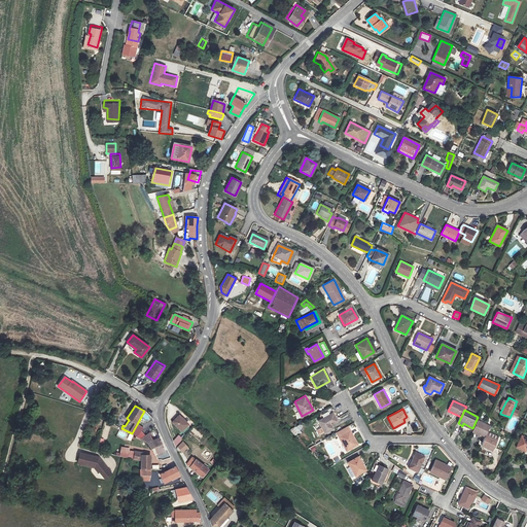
[(337,420),(331,412),(318,419),(324,431),(332,427),(330,423),(337,420)]
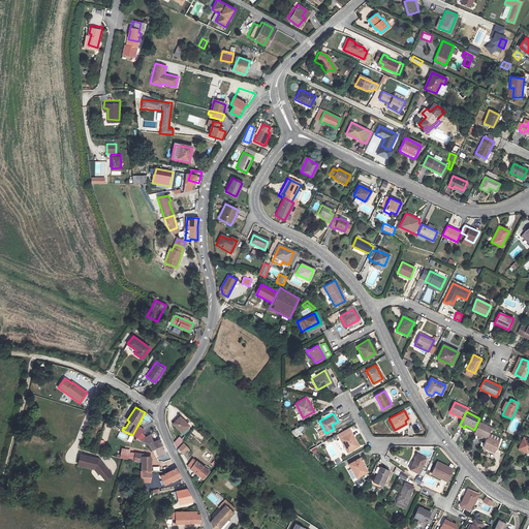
[(180,417),(173,424),(182,433),(189,426),(180,417)]
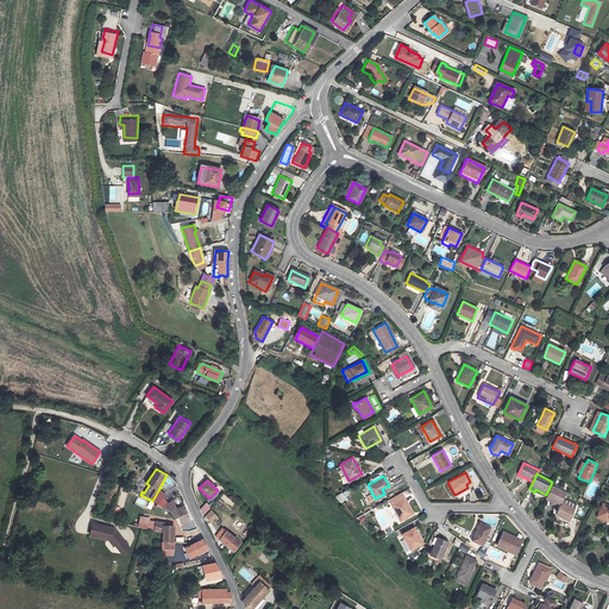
[(552,487),(547,498),(562,504),(563,503),(567,493),(552,487)]
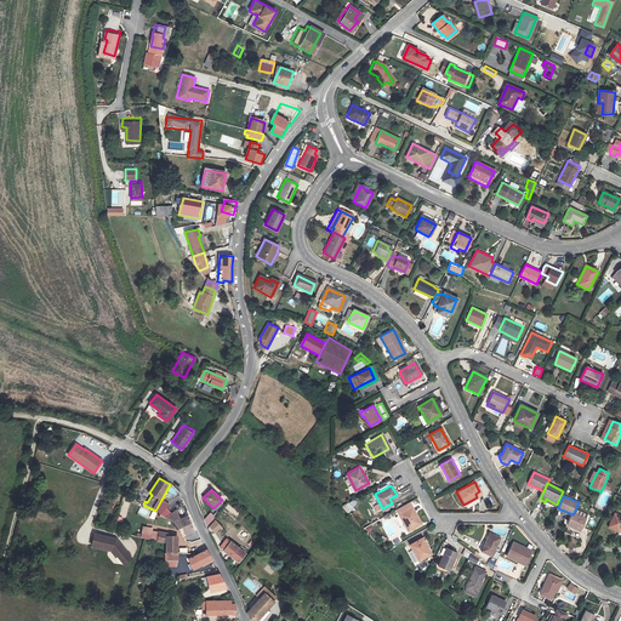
[(170,506),(161,500),(155,511),(163,516),(165,513),(170,506)]
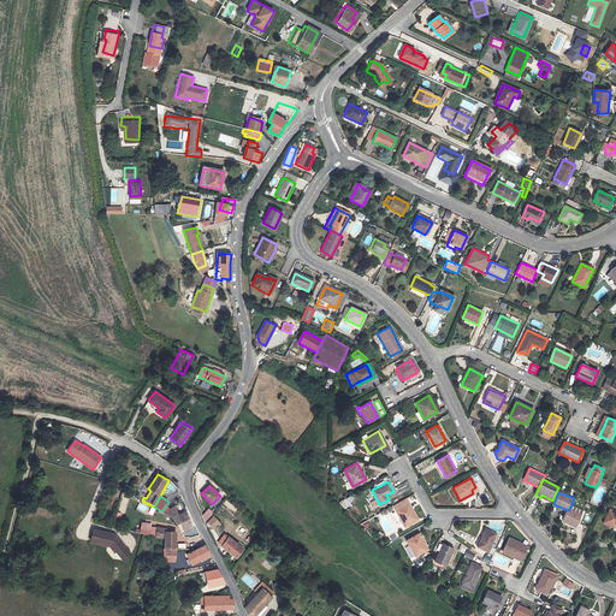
[(129,501),(123,498),(118,510),(124,511),(129,501)]
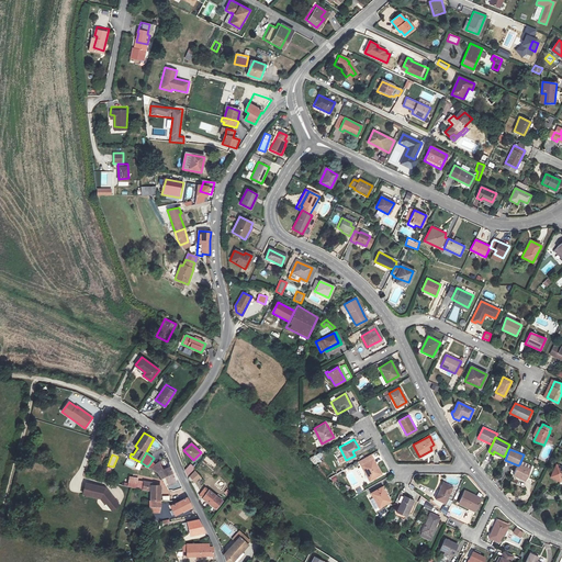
[(370,454),(361,459),(363,463),(361,464),(368,480),(381,473),(370,454)]
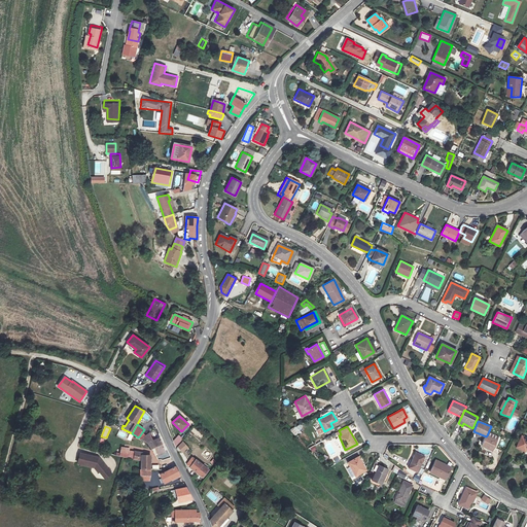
[(140,435),(138,437),(147,443),(151,450),(154,448),(156,454),(159,457),(167,454),(165,451),(160,437),(151,441),(151,438),(150,436),(147,431),(141,436),(140,435)]
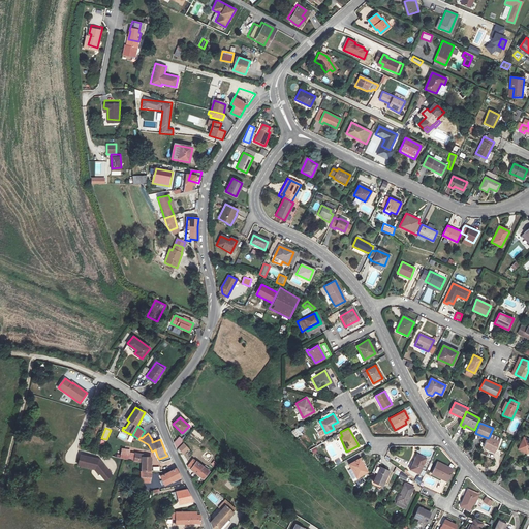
[(173,444),(177,448),(184,441),(179,436),(173,444)]
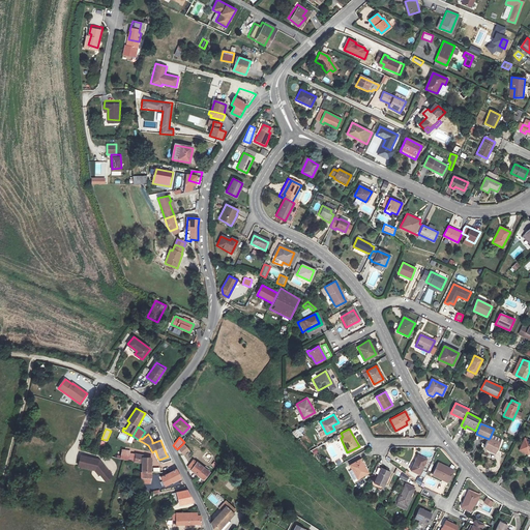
[(489,439),(484,448),(495,453),(500,443),(490,438),(489,439)]
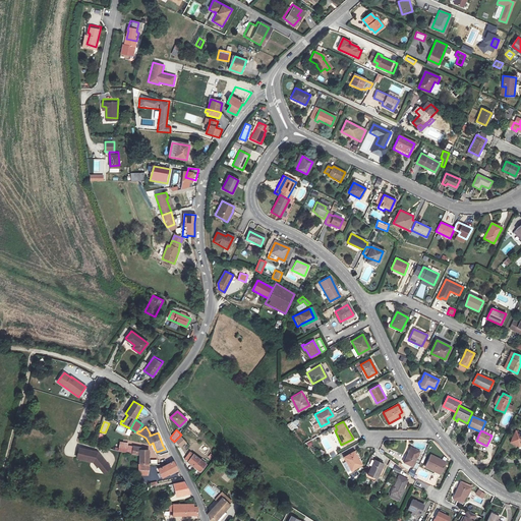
[(520,431),(517,430),(511,442),(520,446),(520,443),(520,431)]
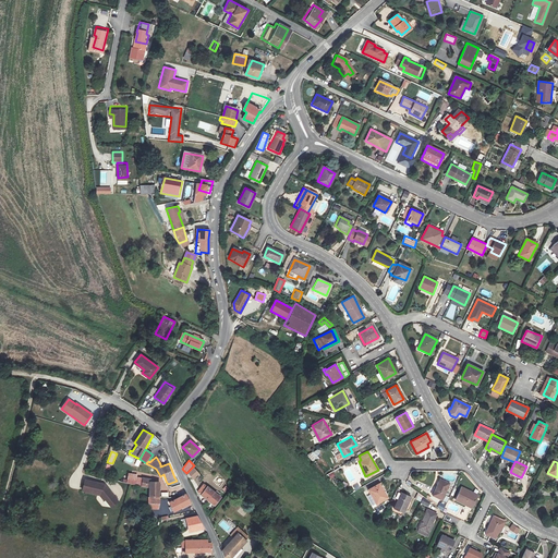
[(192,481),(199,474),(194,468),(186,473),(192,481)]
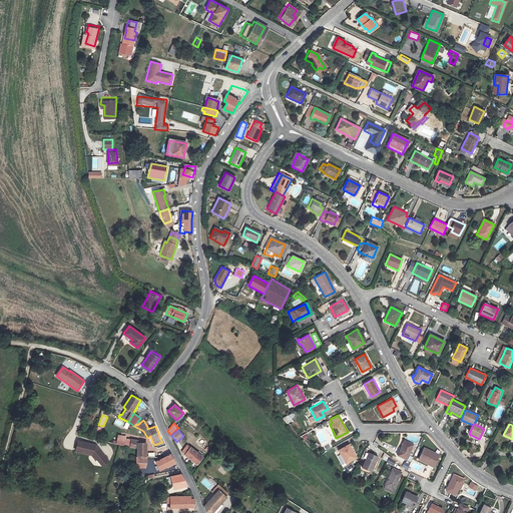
[(201,447),(206,442),(200,436),(195,442),(201,447)]
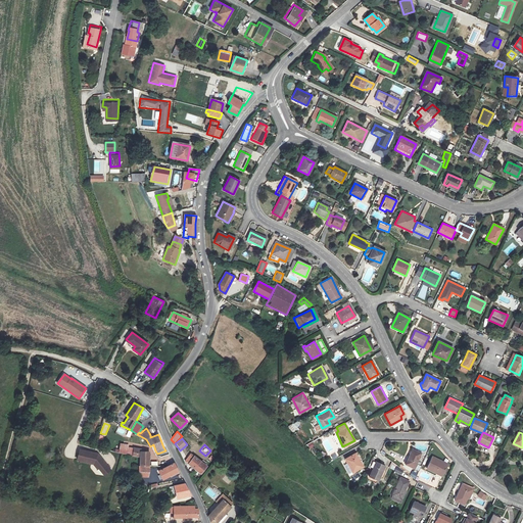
[(141,449),(133,447),(132,456),(140,458),(140,466),(148,466),(149,466),(148,452),(140,452),(141,449)]
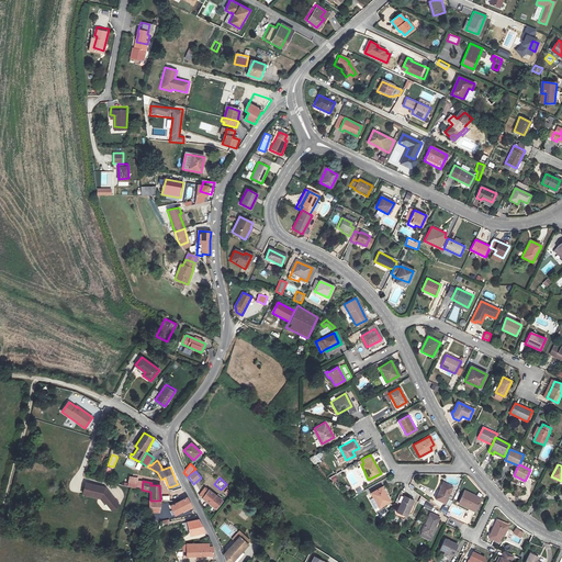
[(452,485),(442,481),(435,497),(445,502),(452,485)]
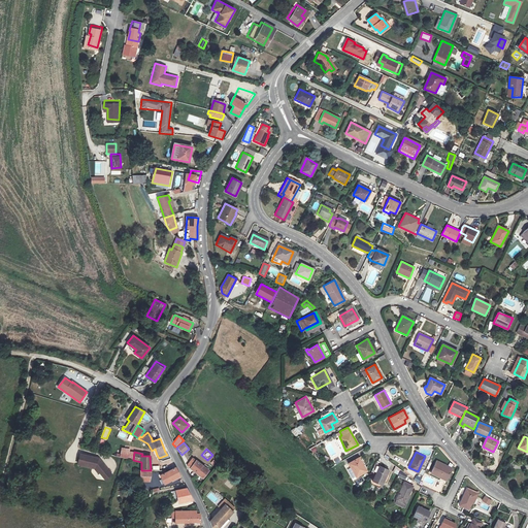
[(98,457),(80,453),(77,462),(93,466),(97,472),(98,471),(104,479),(110,472),(98,457)]
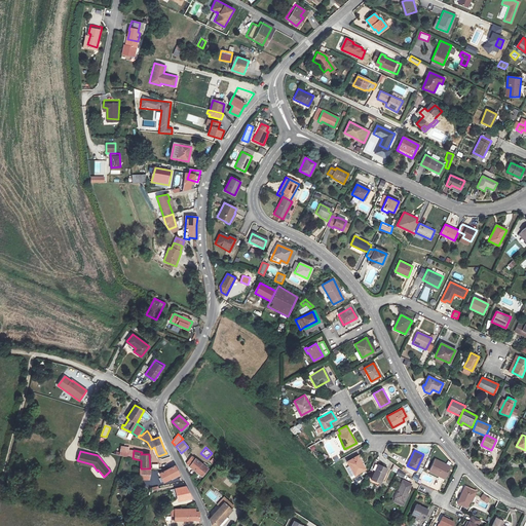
[(358,454),(346,460),(353,474),(364,467),(358,454)]
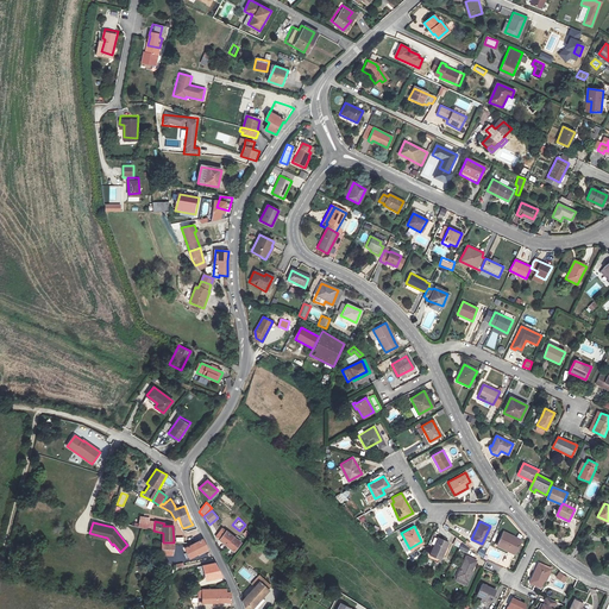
[(223,528),(215,537),(233,552),(240,544),(238,540),(239,538),(236,535),(234,538),(224,529),(223,528)]
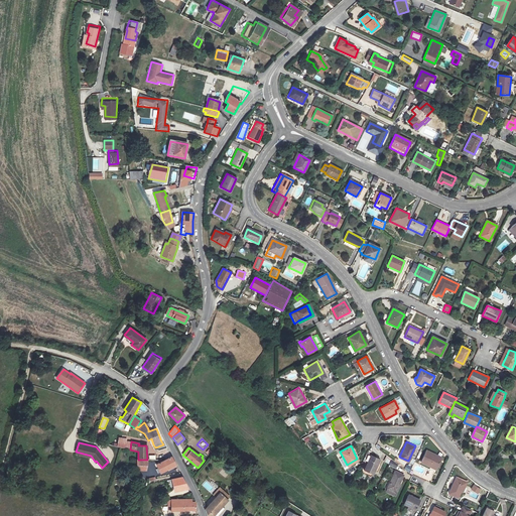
[(426,448),(421,461),(436,468),(442,456),(426,448)]
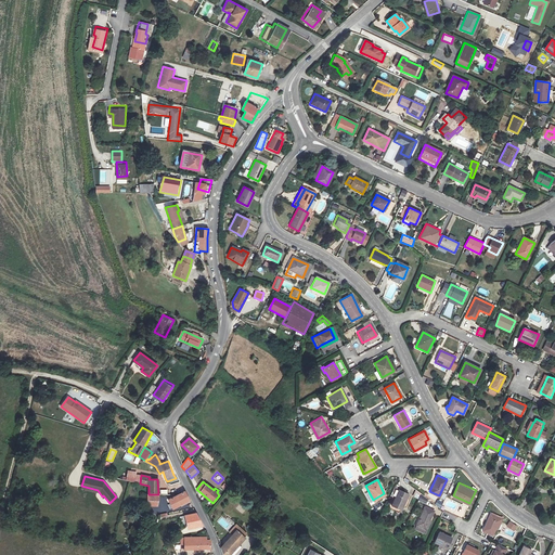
[(409,492),(399,488),(391,504),(401,508),(402,505),(405,506),(409,499),(407,498),(409,492)]
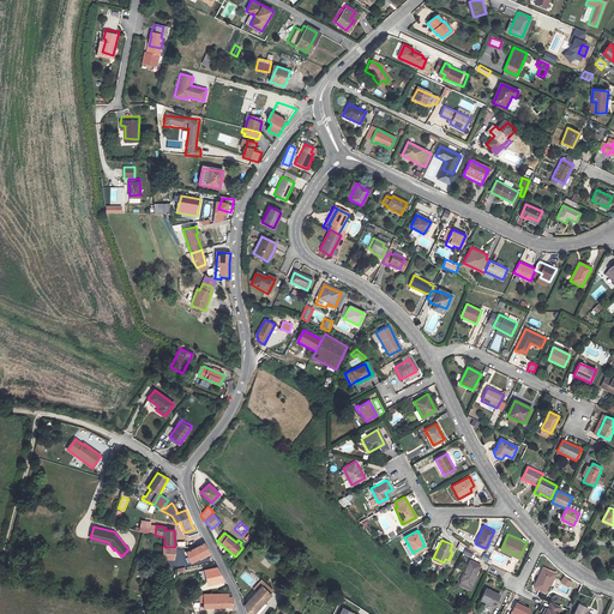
[(192,547),(188,547),(191,551),(186,553),(192,563),(210,554),(204,543),(193,549),(192,547)]
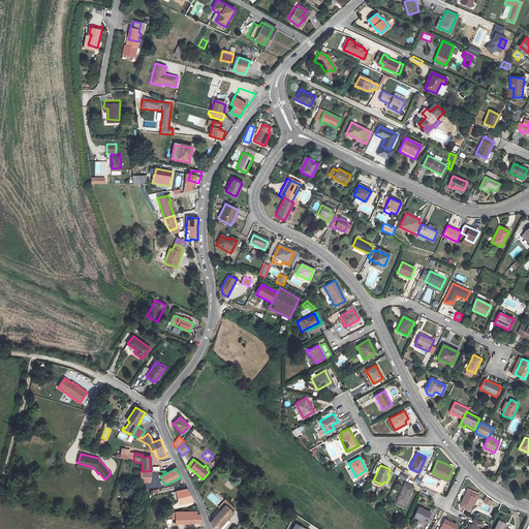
[(401,472),(398,477),(405,480),(408,475),(401,472)]
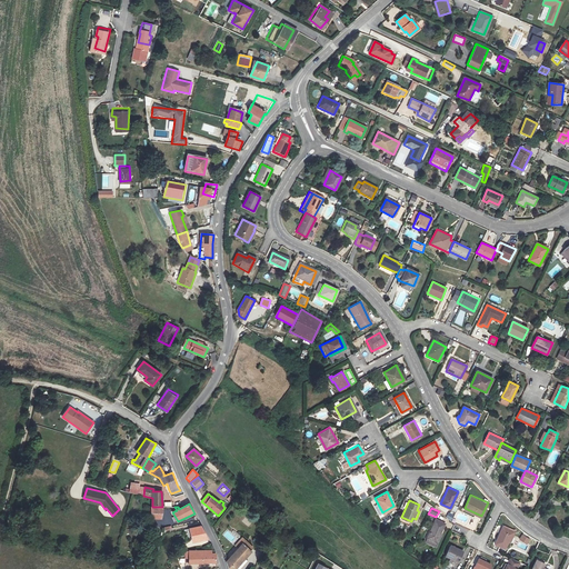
[(468,528),(475,530),(479,519),(472,517),(468,528)]
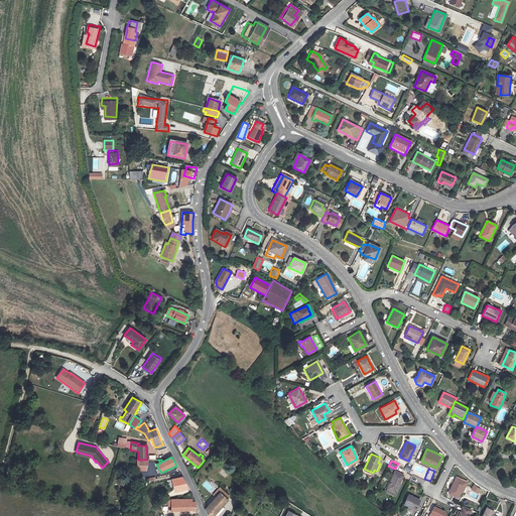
[(404,474),(396,470),(387,487),(396,492),(404,474)]
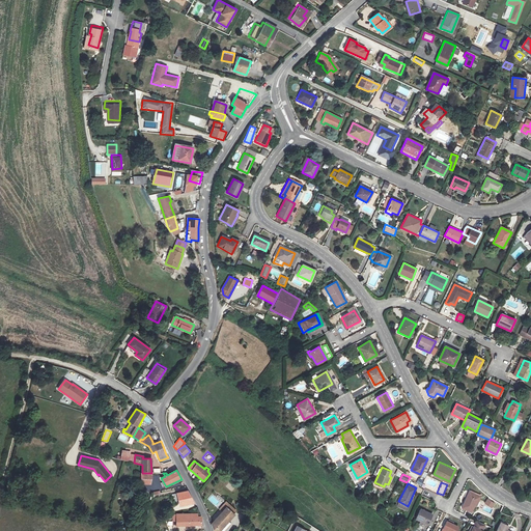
[(188,491),(176,493),(179,503),(193,501),(188,491)]
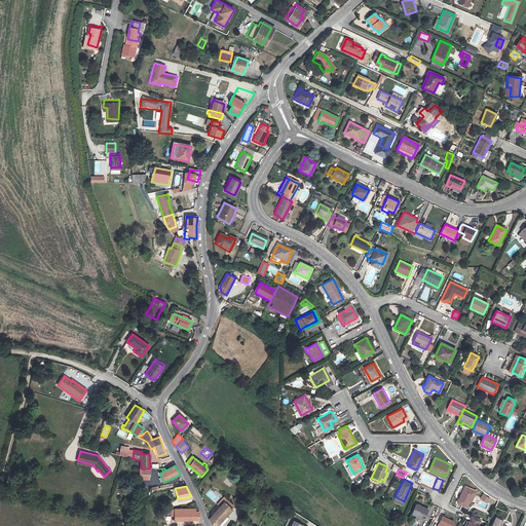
[(476,491),(464,486),(458,501),(466,505),(470,500),(472,494),(475,495),(476,491)]
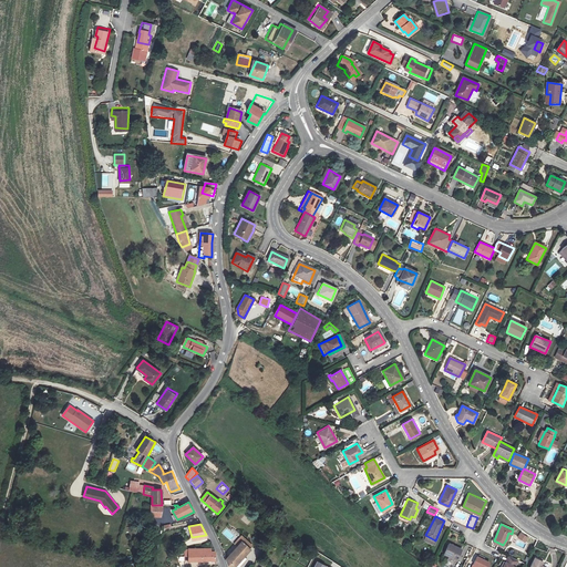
[(249,548),(241,542),(226,559),(229,566),(234,566),(241,559),(249,548)]
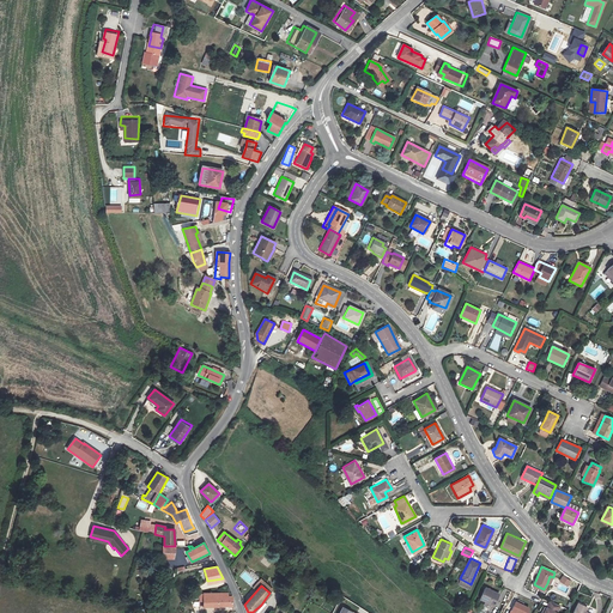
[(486,587),(480,599),(495,605),(499,593),(486,587)]
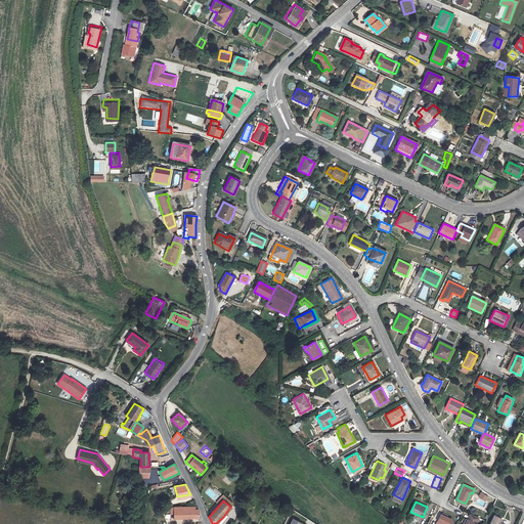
[(187,507),(171,508),(171,514),(174,514),(174,518),(199,518),(199,515),(198,510),(187,510),(187,507)]
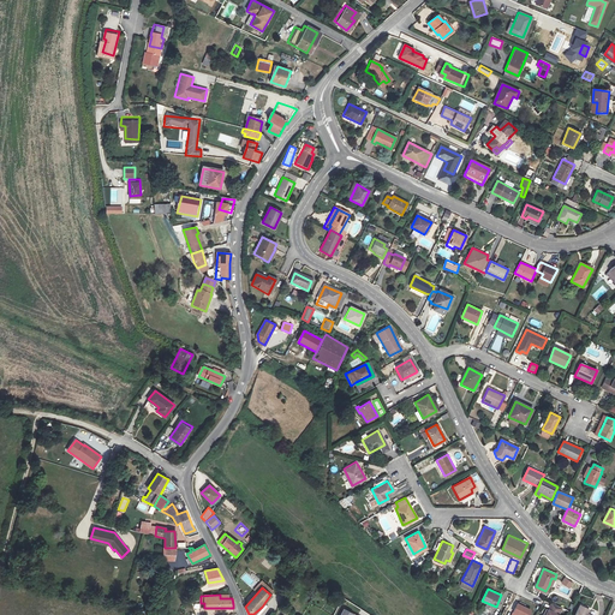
[(521,614),(527,614),(531,609),(518,602),(513,610),(521,614)]
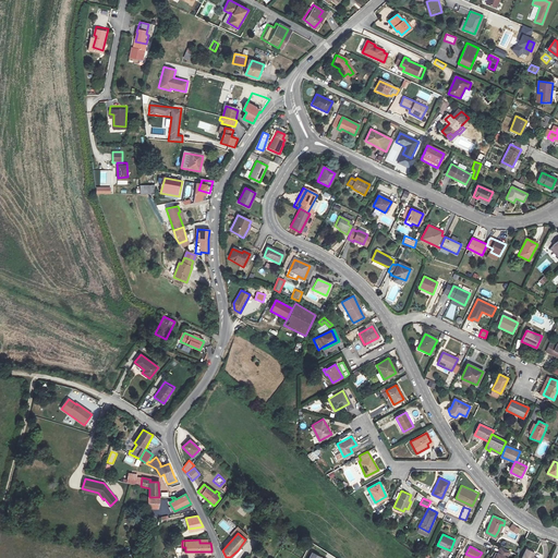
[(507,557),(511,550),(505,548),(501,554),(498,552),(495,557),(507,557)]
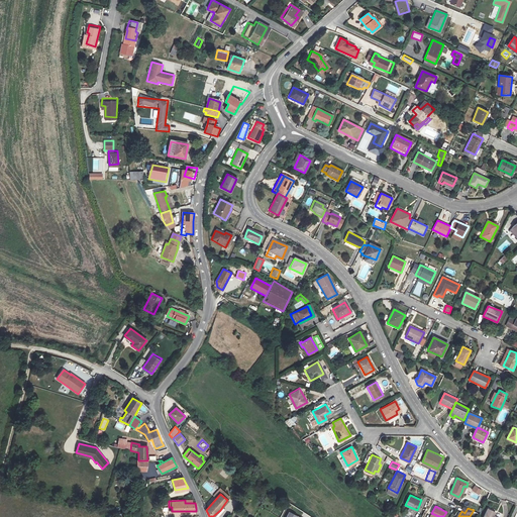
[(488,508),(483,516),(499,516),(494,515),(496,511),(488,508)]
